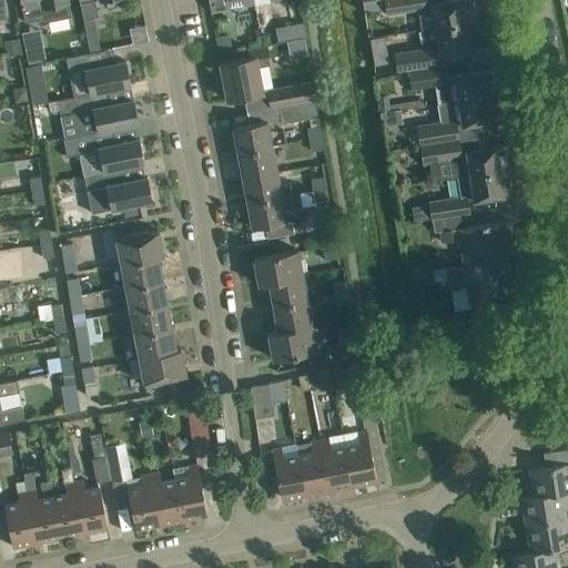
[(20,0),(26,26),(71,16),(68,0),(20,0)]
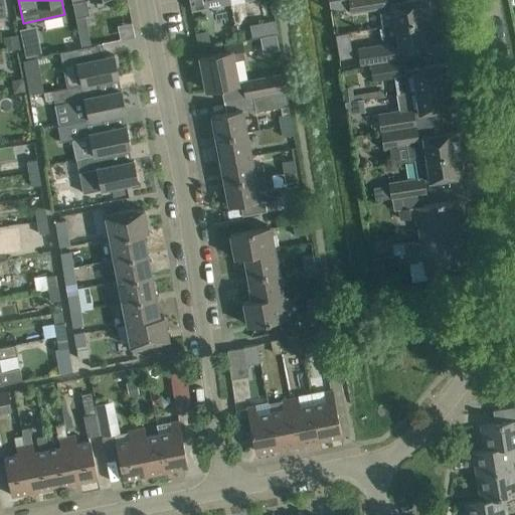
[(71,0),(72,3),(75,18),(86,16),(91,15),(87,0),(71,0)]
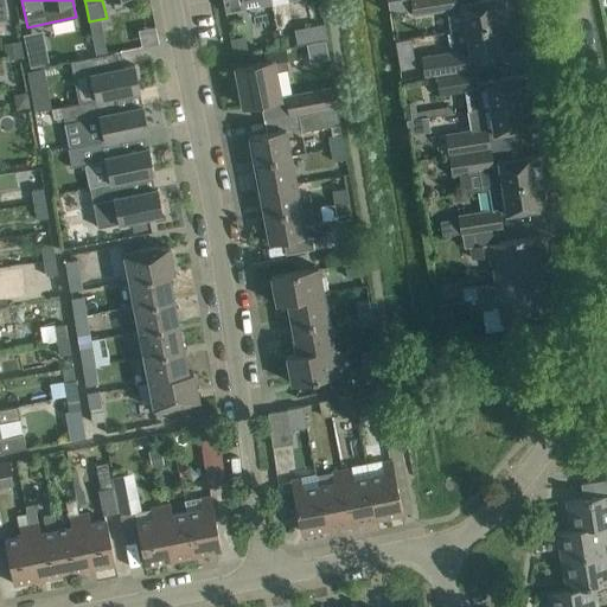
[(272,0),(222,0),(225,11),(248,7),(247,0),(260,0),(262,6),(273,4),(272,0)]
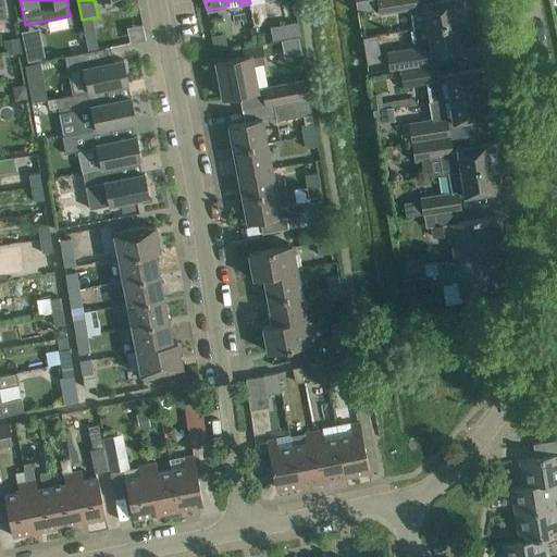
[(379,12),(375,0),(363,0),(366,14),(379,12)]
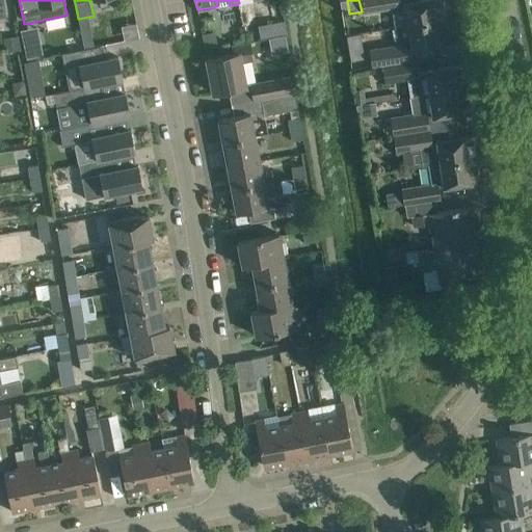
[(395,27),(446,19),(443,0),(420,0),(404,3),(404,5),(398,5),(397,0),(358,0),(362,11),(362,14),(392,8),(395,27)]
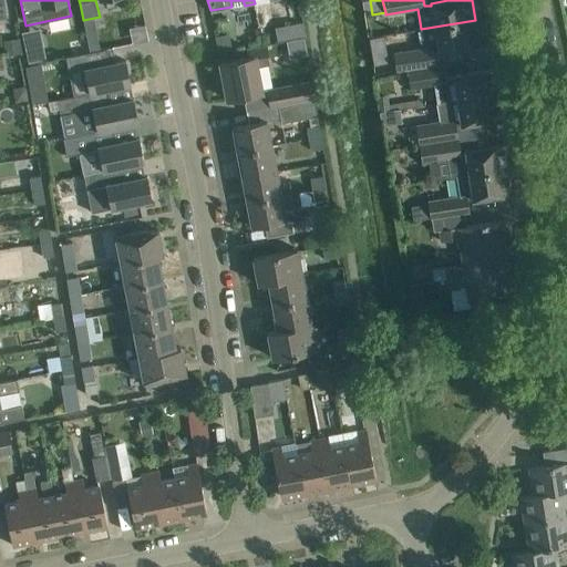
[(94,18),(83,20),(90,53),(99,51),(101,51),(94,18)]
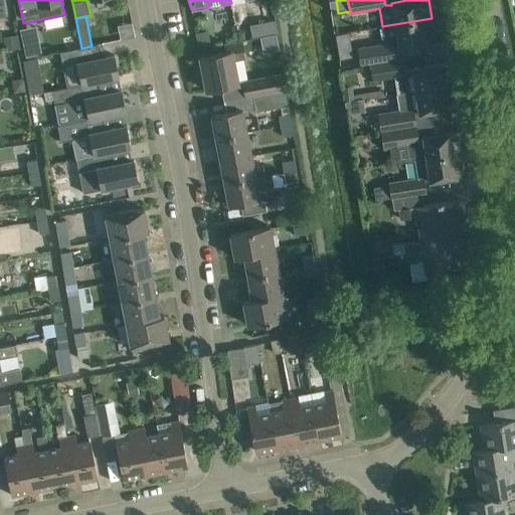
[(432,18),(382,26),(384,39),(396,37),(398,47),(436,41),(432,18)]
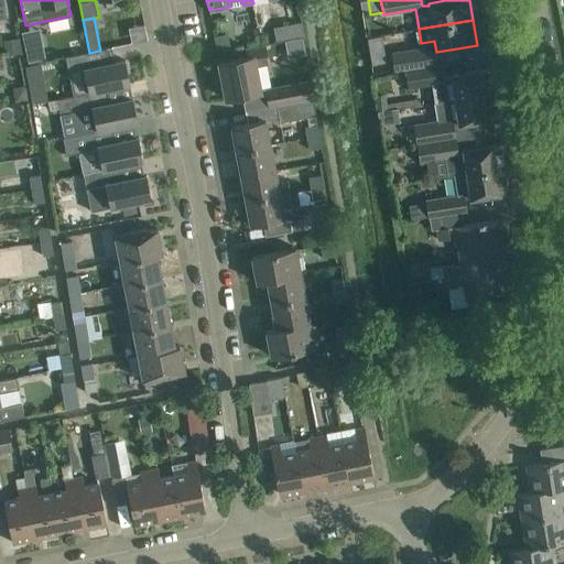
[(290,55),(305,54),(302,21),(275,24),(278,41),(288,40),(290,55)]
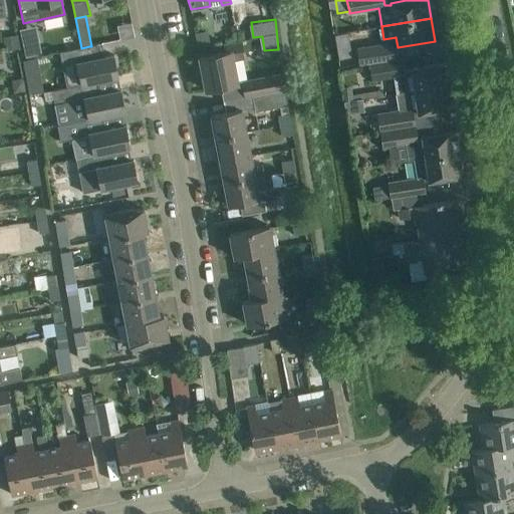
[(19,48),(18,34),(2,37),(4,50),(19,48)]
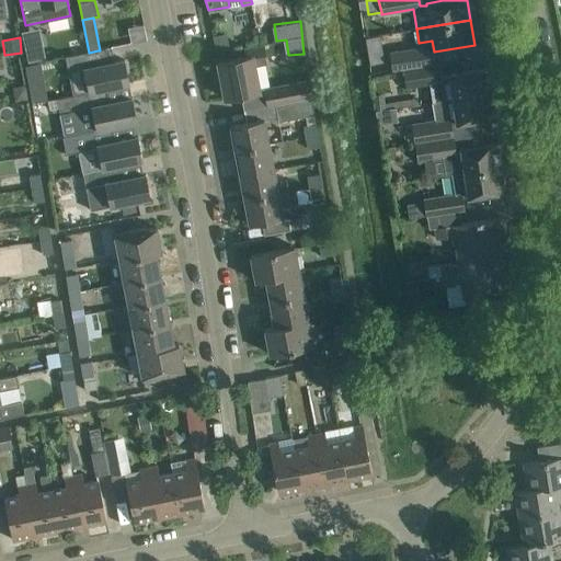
[(267,65),(264,45),(244,49),(245,56),(217,61),(225,99),(260,91),(255,67),(267,65)]
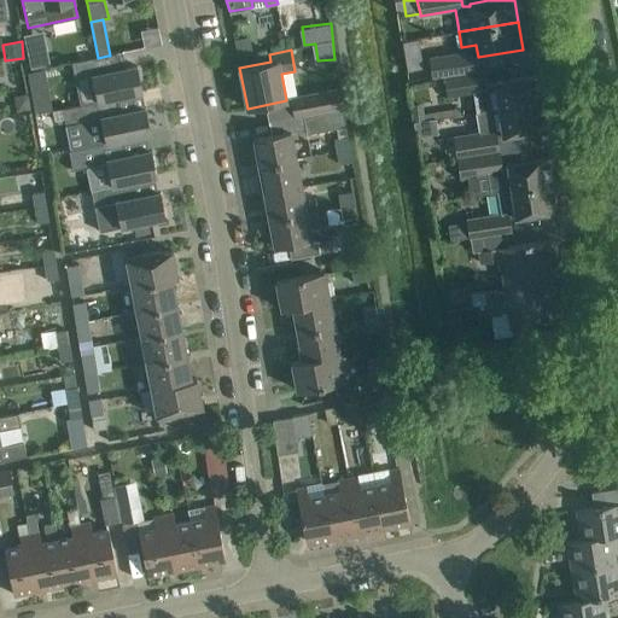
[(48,52),(29,56),(31,69),(51,64),(48,52)]
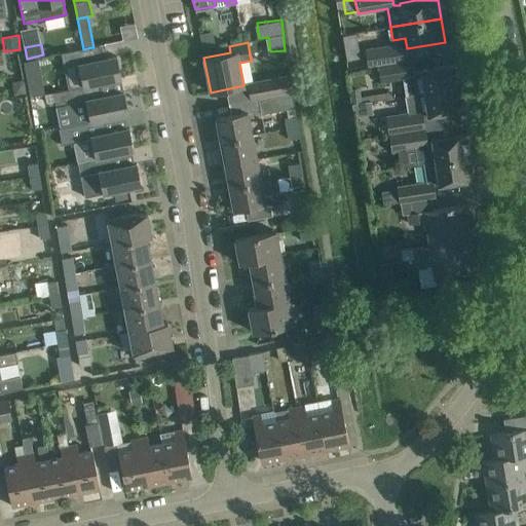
[(365,51),(367,67),(377,65),(403,61),(400,44),(365,49),(365,51)]
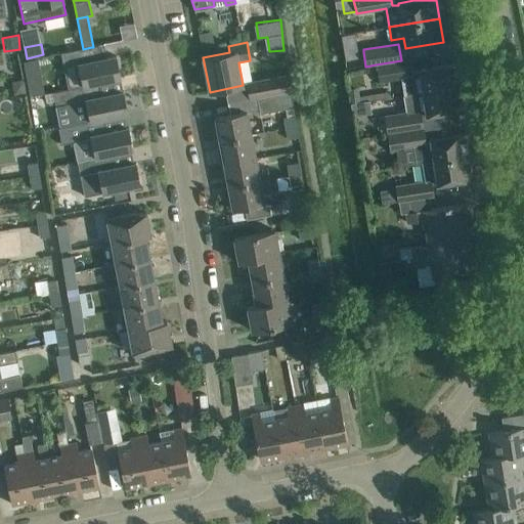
[(121,78),(116,56),(94,60),(91,47),(83,49),(62,53),(70,89),(98,83),(121,78)]
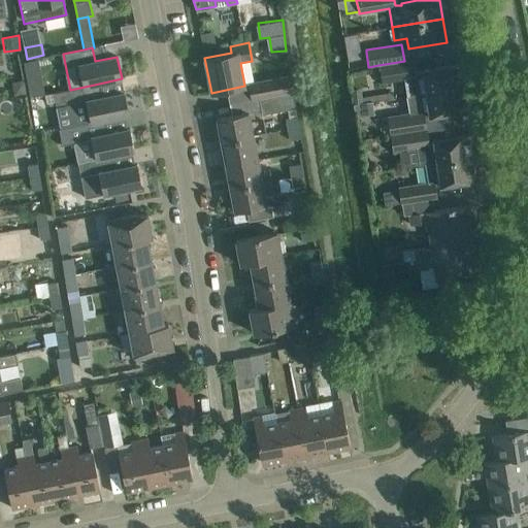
[(39,59),(25,62),(27,76),(41,73),(39,59)]
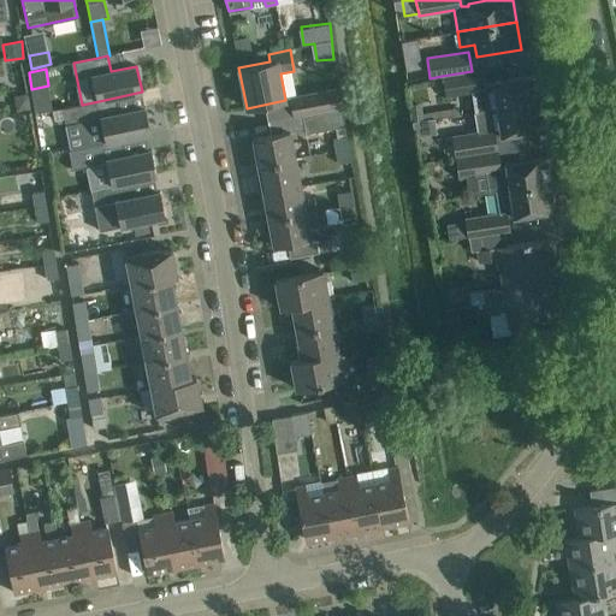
[(540,102),(537,75),(486,83),(484,70),(472,71),(442,76),(445,98),(471,93),(474,112),(540,102)]
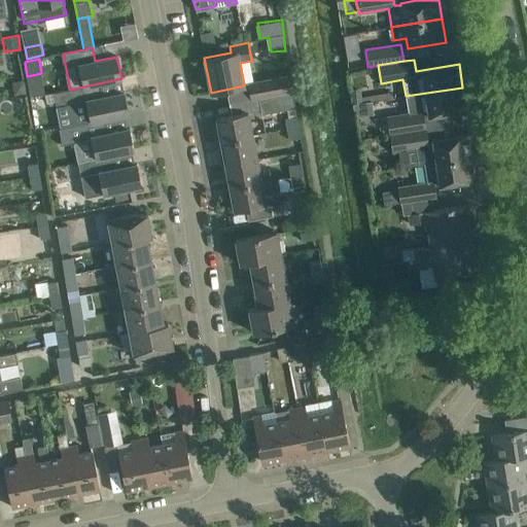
[(244,100),(291,92),(292,92),(289,76),(248,83),(251,98),(243,100),(243,101),(244,100)]
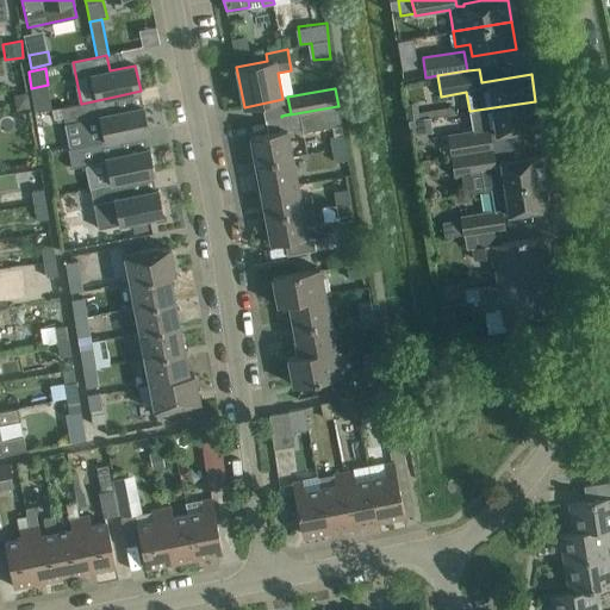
[(79,120),(83,147),(105,142),(120,138),(149,132),(143,107),(118,112),(114,97),(81,104),(63,107),(67,123),(79,120)]
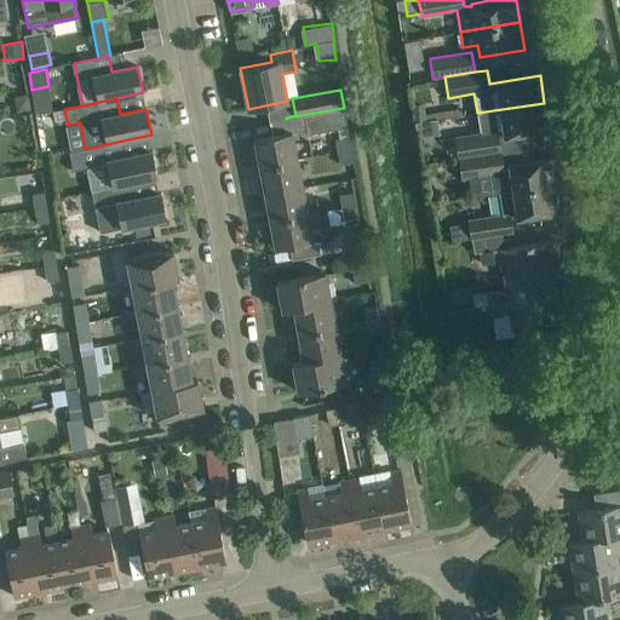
[(457,154),(458,160),(501,154),(499,137),(549,130),(544,103),(477,113),(480,133),(447,138),(449,155),(457,154)]
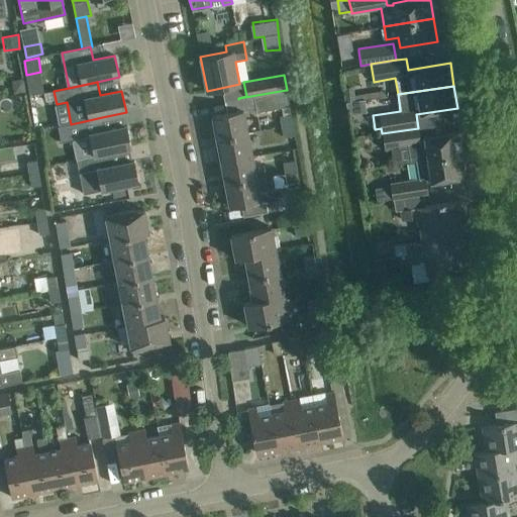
[(254,112),(289,106),(286,90),(239,98),(239,99),(252,97),(254,112)]
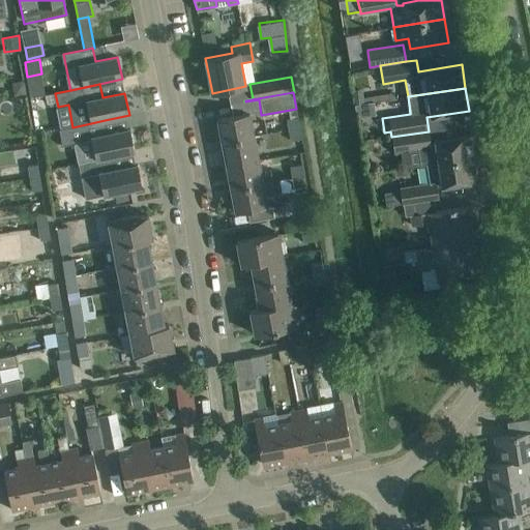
[(217,119),(222,142),(255,136),(251,113),(217,119)]
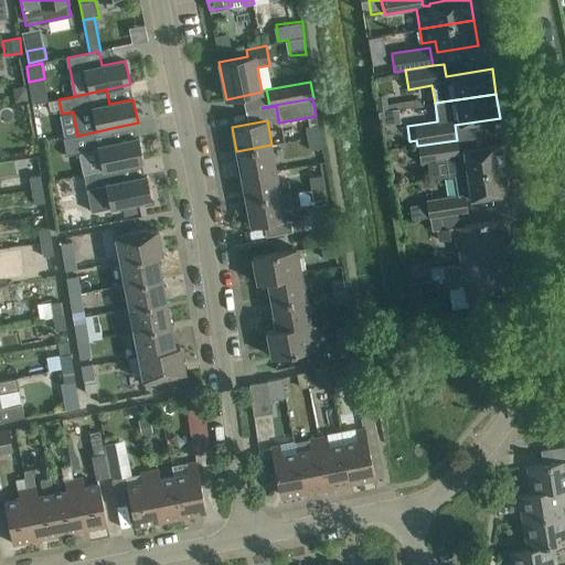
[(307,139),(319,136),(318,125),(305,127),(307,139)]
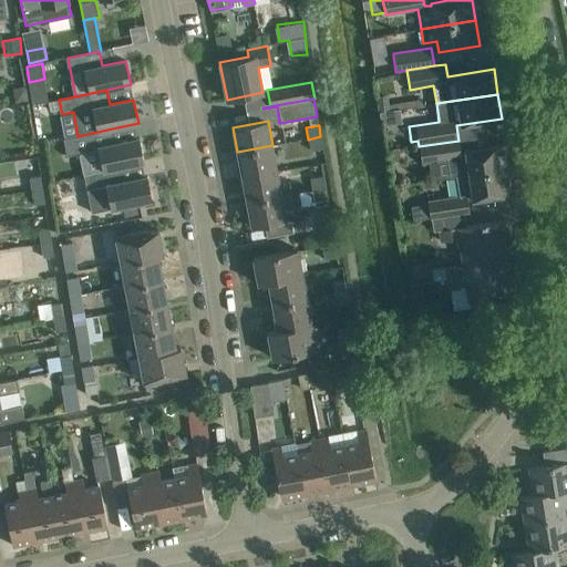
[(99,148),(103,172),(120,167),(144,162),(138,138),(115,143),(112,129),(98,132),(78,136),(62,140),(65,156),(99,148)]
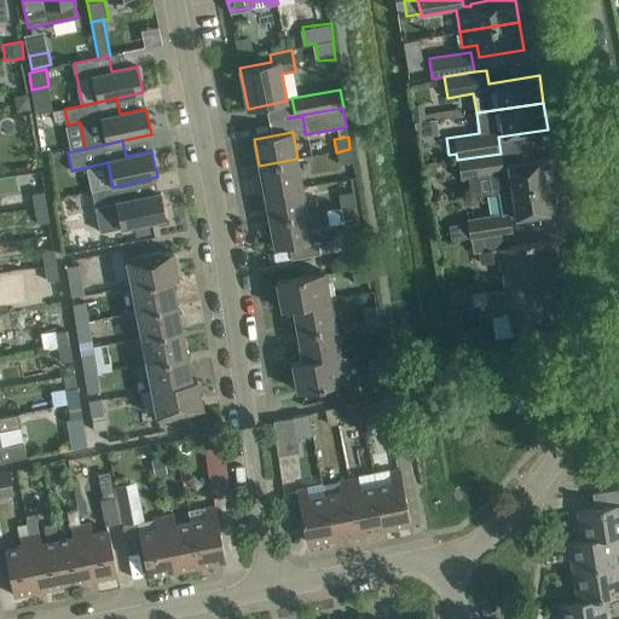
[(352,162),(350,149),(336,152),(339,165),(352,162)]
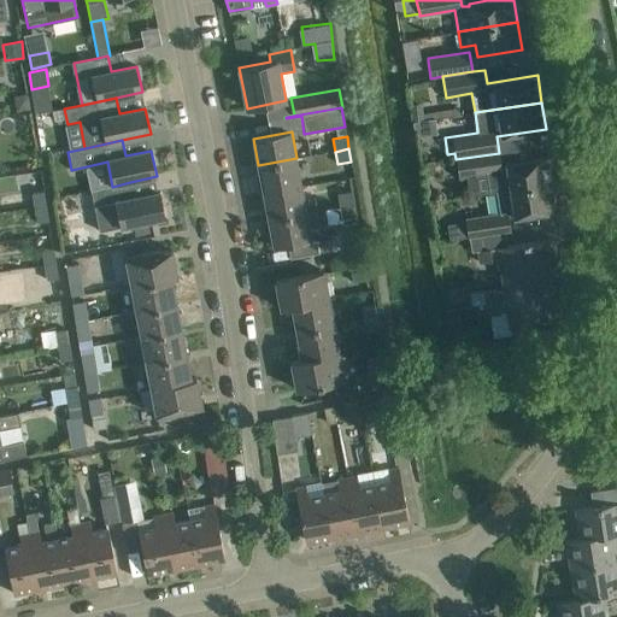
[(497,192),(554,182),(551,157),(507,163),(509,168),(501,169),(499,153),(456,159),(459,178),(487,175),(489,193),(497,192)]
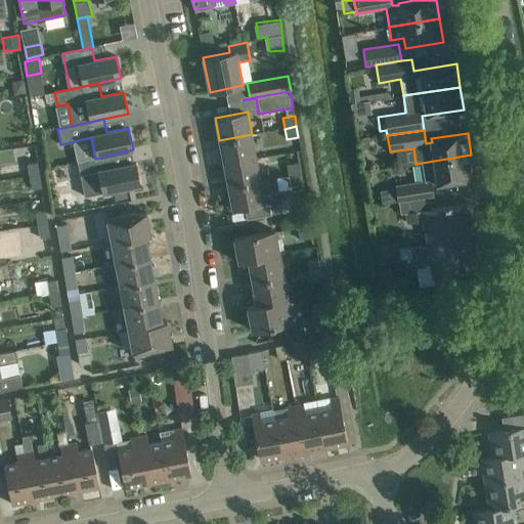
[(219,140),(223,164),(256,158),(252,134),(219,140)]
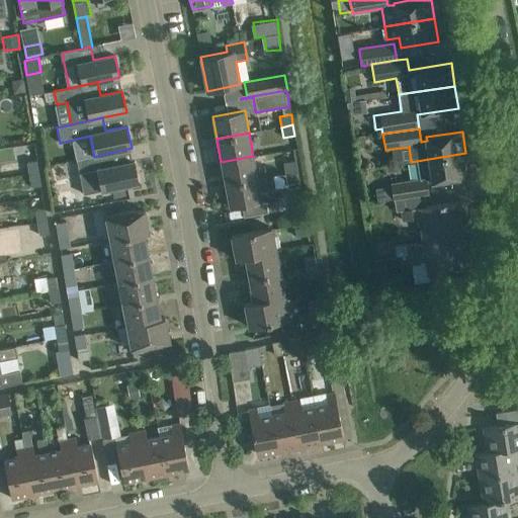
[(139,183),(134,161),(112,166),(109,153),(94,157),(67,162),(69,172),(78,170),(83,194),(111,188),(123,186),(139,183)]
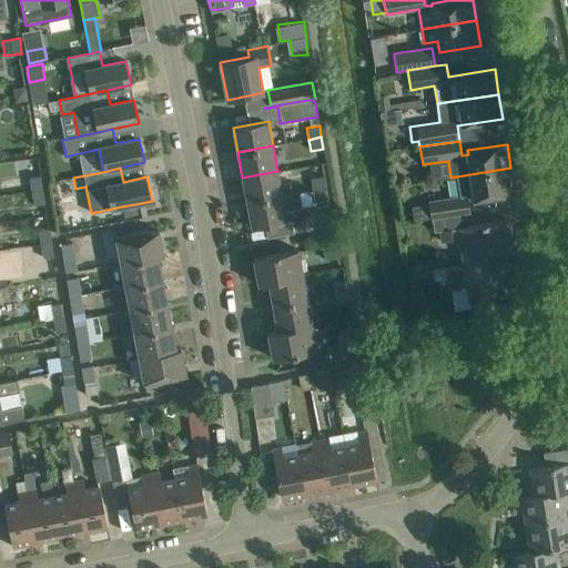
[(427,201),(430,219),(445,216),(470,212),(468,199),(475,199),(475,200),(515,193),(510,168),(457,176),(459,196),(427,201)]
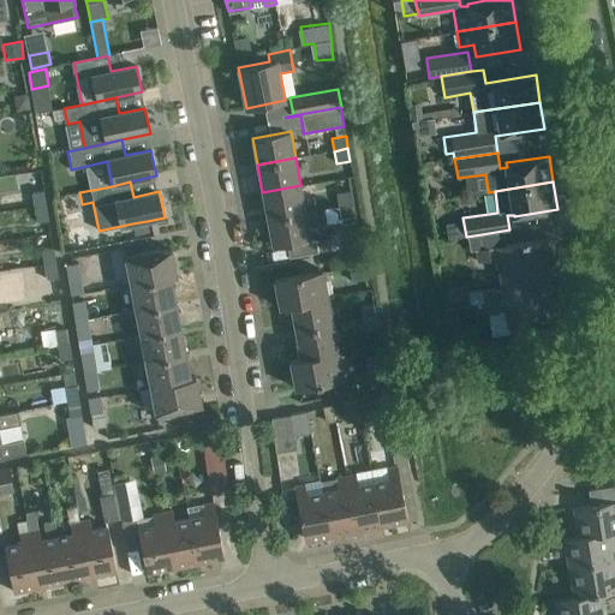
[(262,192),(268,220),(306,213),(300,185),(262,192)]
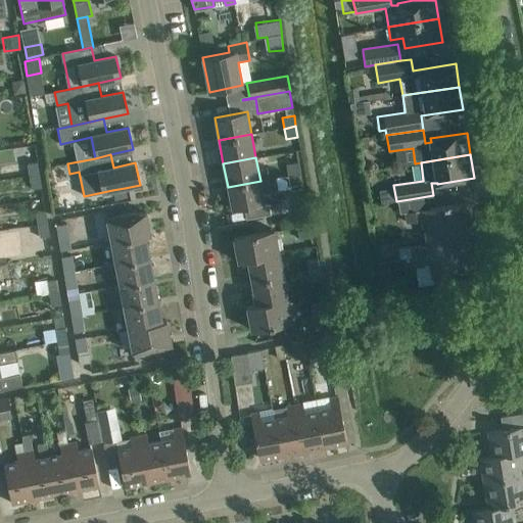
[(29,176),(39,175),(37,161),(27,163),(29,176)]
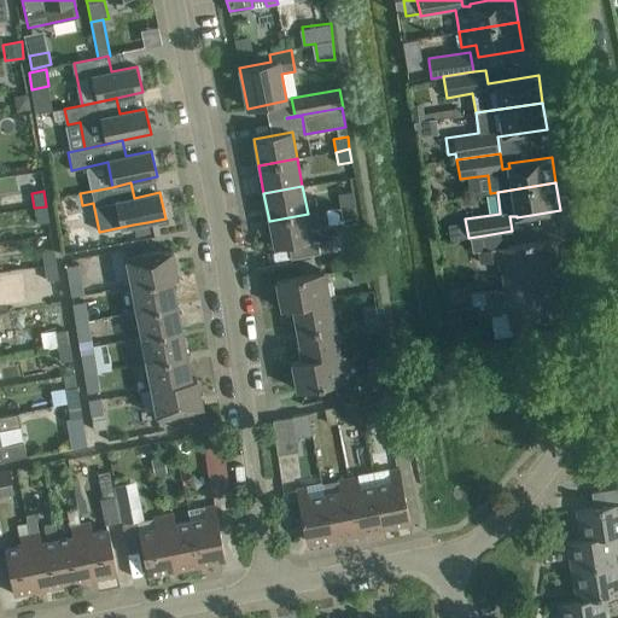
[(340,207),(354,204),(351,191),(338,193),(340,207)]
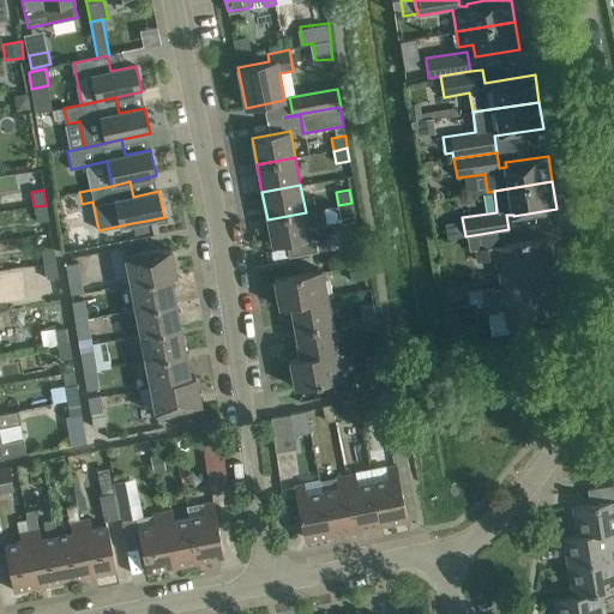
[(354,216),(351,203),(338,205),(341,217),(354,216)]
